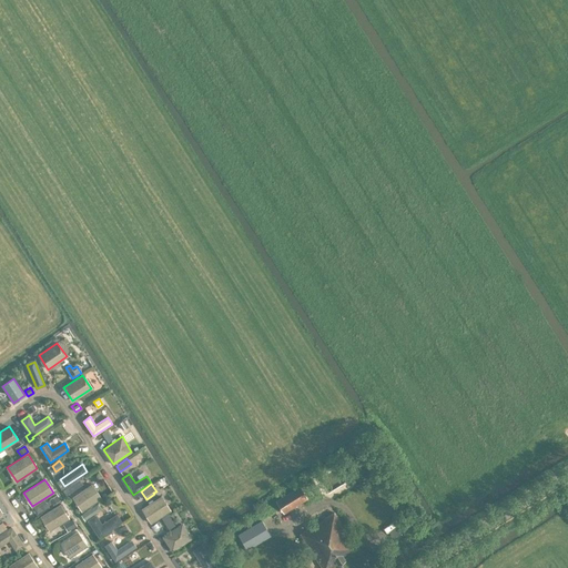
[(82,510),(101,498),(92,485),(73,497),(82,510)]
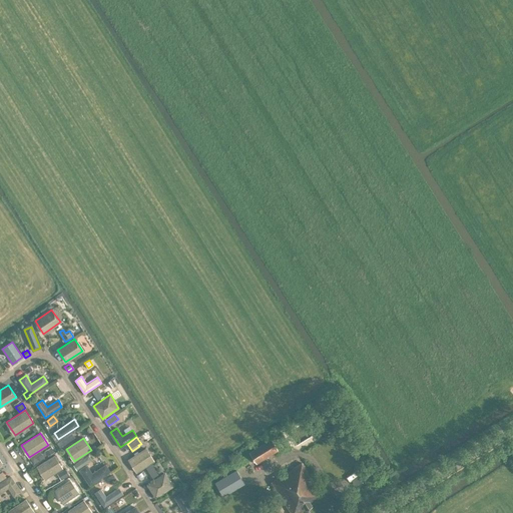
[(257,449),(251,451),(251,454),(258,462),(263,459),(264,460),(279,451),(272,439),(255,448),(257,449)]
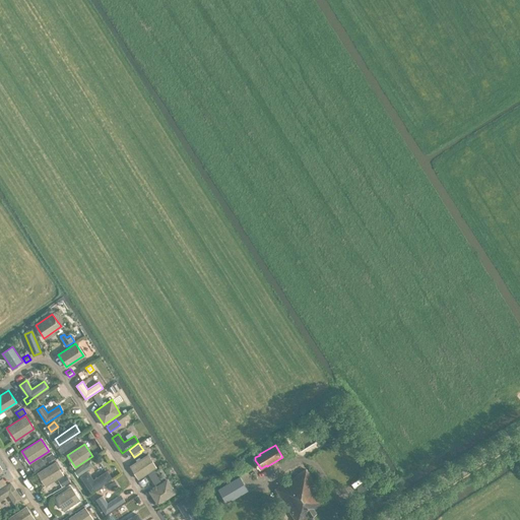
[(56,458),(53,453),(46,457),(49,462),(56,458)]
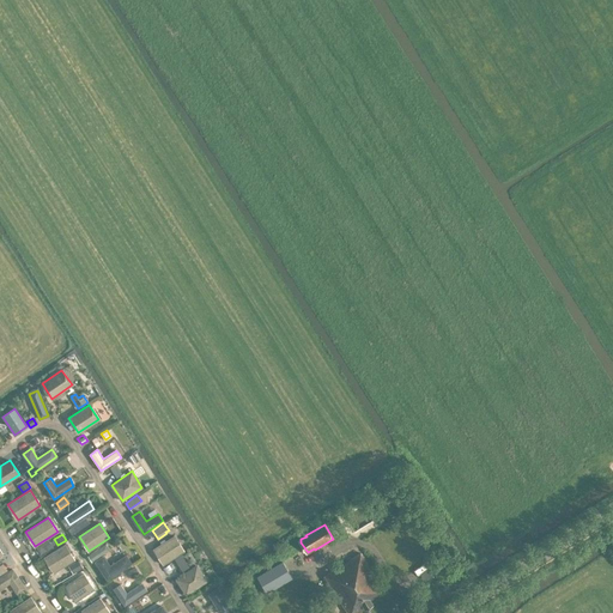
[(183,551),(174,535),(153,548),(163,564),(183,551)]
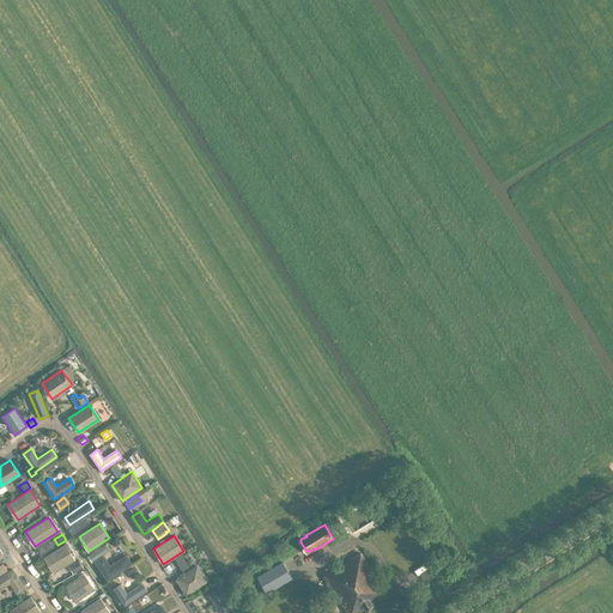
[(74,559),(65,544),(44,557),(54,572),(74,559)]
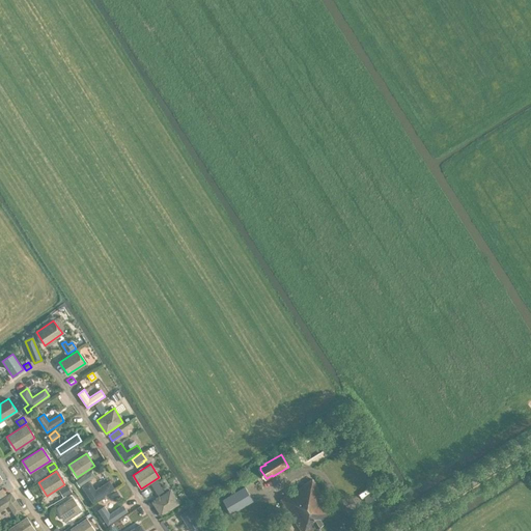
[(76,481),(79,486),(89,479),(86,474),(76,481)]
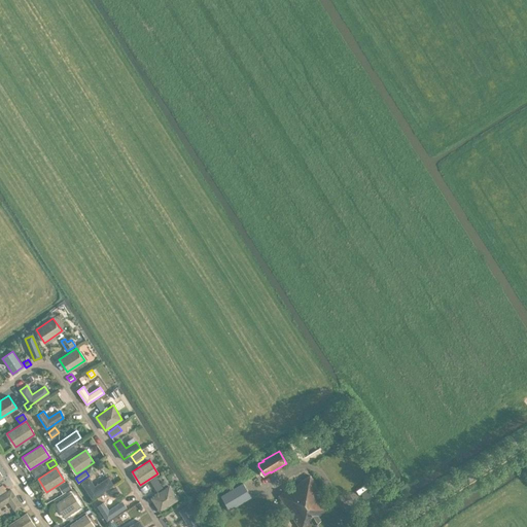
[(310,475),(278,495),(299,526),(306,526),(331,511),(310,475)]
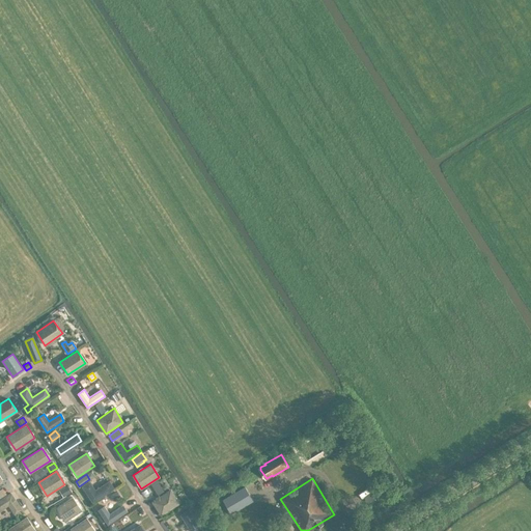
[(82,486),(92,502),(114,487),(109,481),(95,490),(89,481),(82,486)]
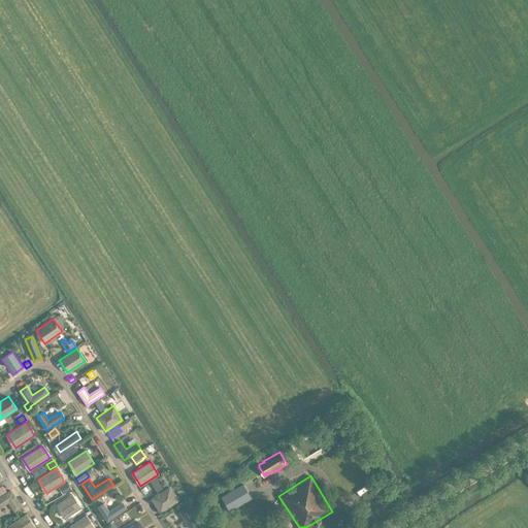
[(156,479),(151,482),(157,492),(162,488),(156,479)]
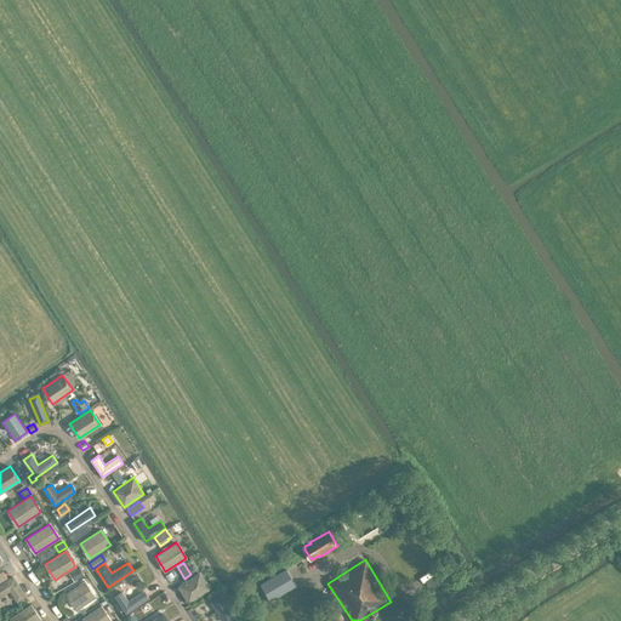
[(72,571),(77,579),(84,574),(79,567),(72,571)]
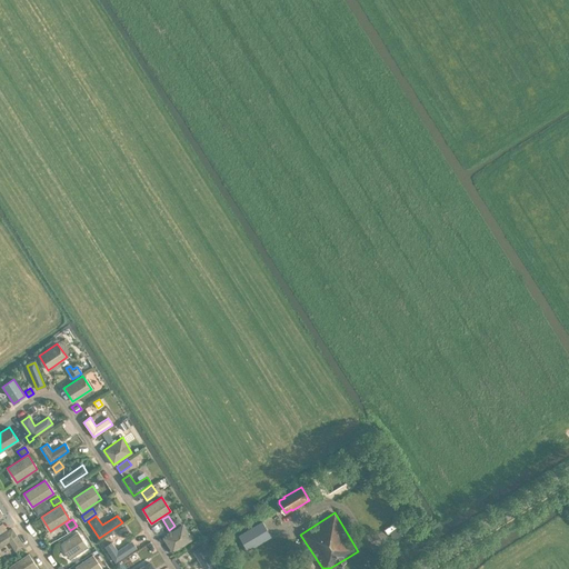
[(239,533),(248,549),(271,536),(262,520),(239,533)]
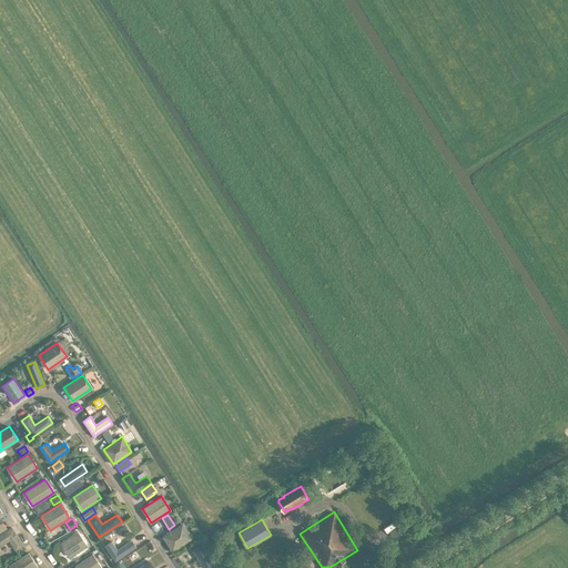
[(394,535),(405,528),(399,519),(388,526),(394,535)]
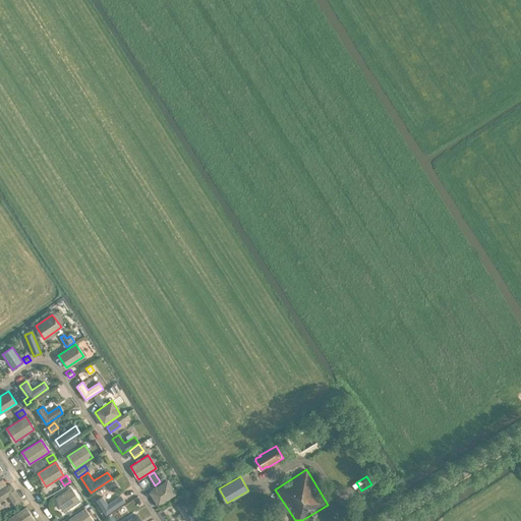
[(158,505),(175,494),(167,480),(157,487),(156,486),(153,488),(154,489),(150,491),(158,505)]
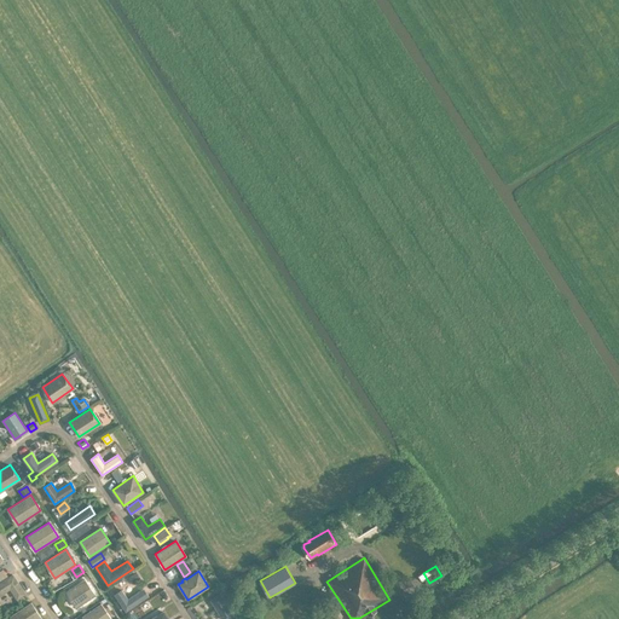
[(139,577),(136,572),(129,576),(133,582),(139,577)]
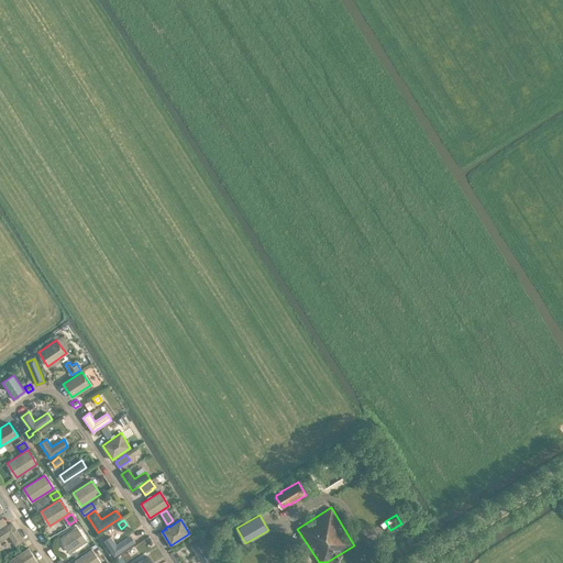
[(11,522),(0,529),(0,540),(9,534),(15,544),(22,540),(11,522)]
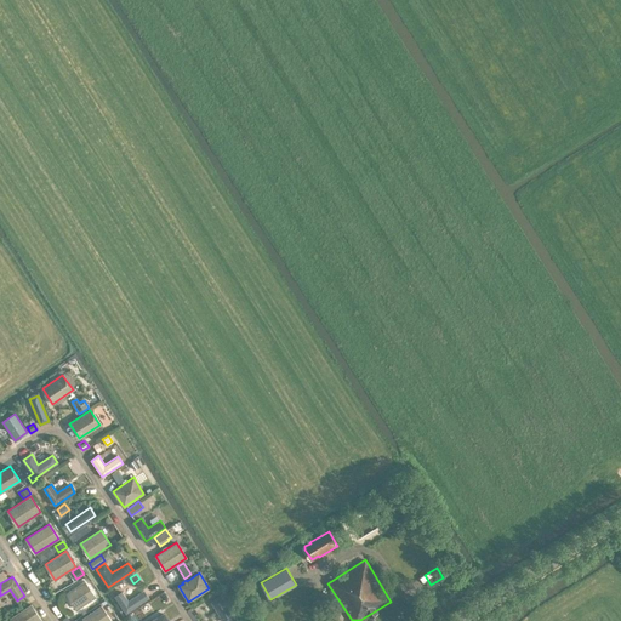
[(96,597),(85,581),(67,593),(77,609),(96,597)]
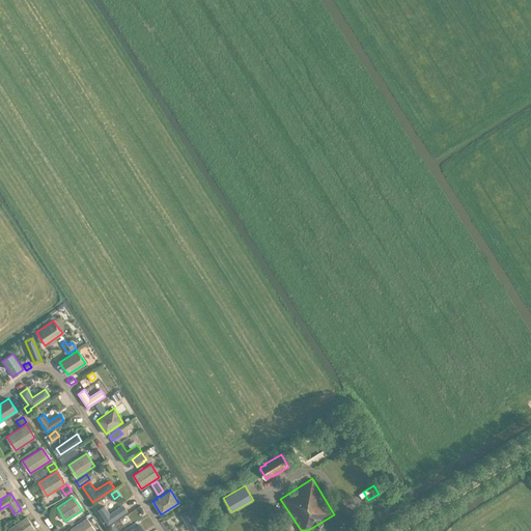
[(99,510),(108,524),(127,511),(122,505),(110,513),(105,506),(99,510)]
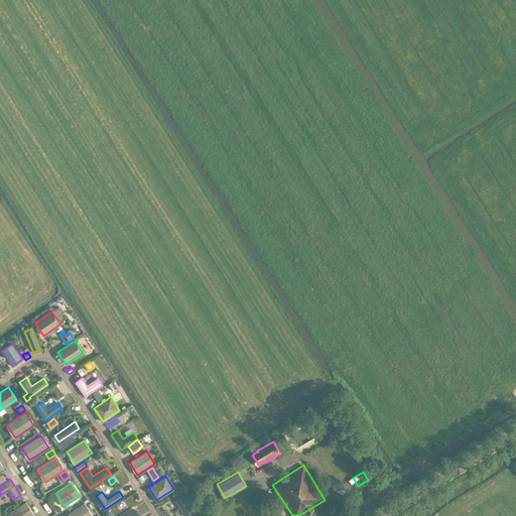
[(182,496),(176,500),(185,515),(188,515),(194,513),(182,496)]
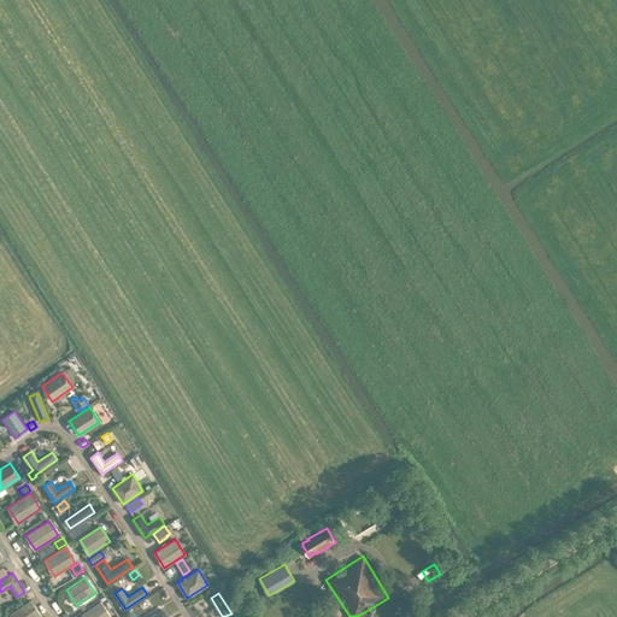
[(31,600),(11,613),(12,616),(37,616),(41,616),(31,600)]
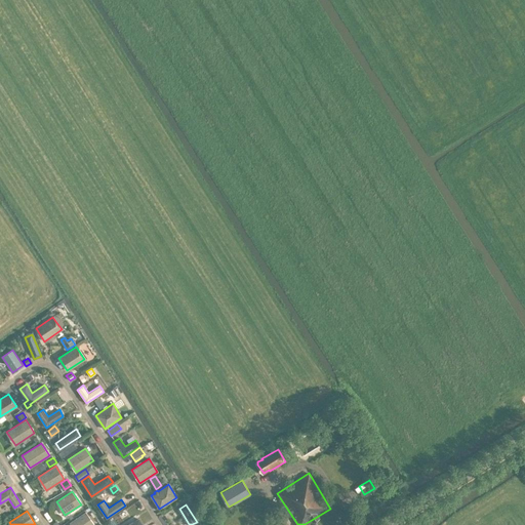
[(93,524),(94,524),(85,512),(70,522),(72,524),(93,524)]
